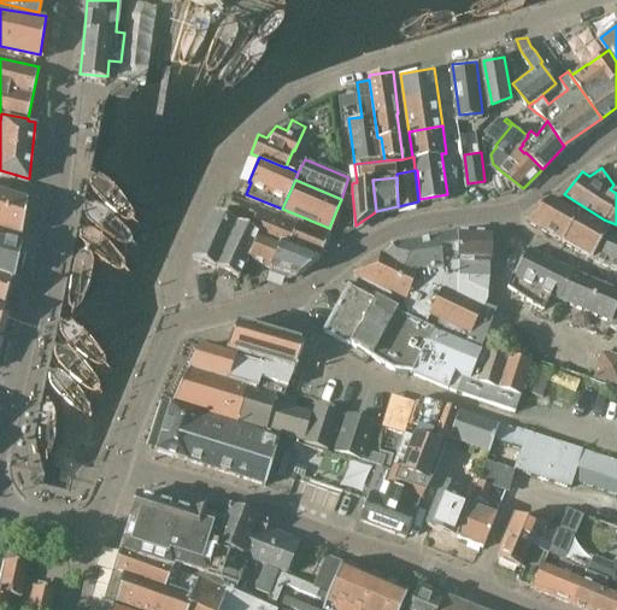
[(0,189),(0,224),(23,233),(28,198),(0,189)]
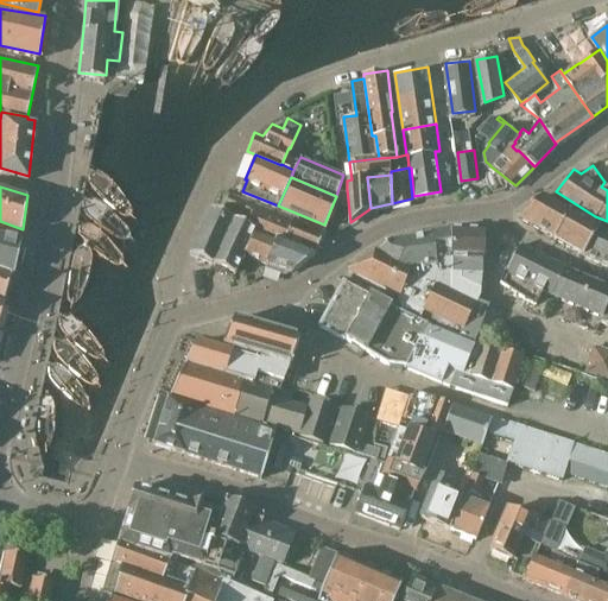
[(265,232),(282,239),(292,216),(284,213),(283,217),(259,207),(260,203),(230,190),(225,204),(228,206),(226,212),(233,215),(257,225),(265,232)]
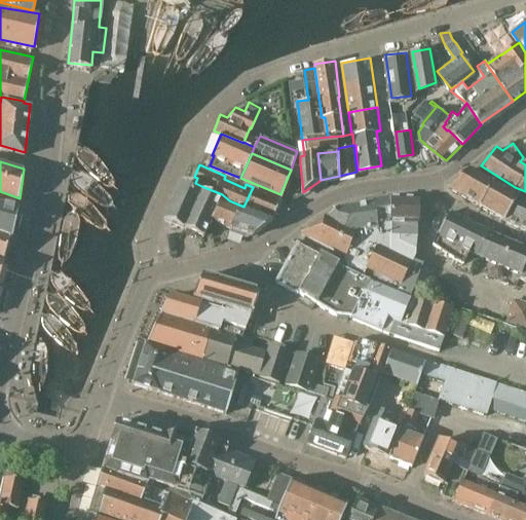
[(448,184),(481,203),(494,180),(471,165),(448,184)]
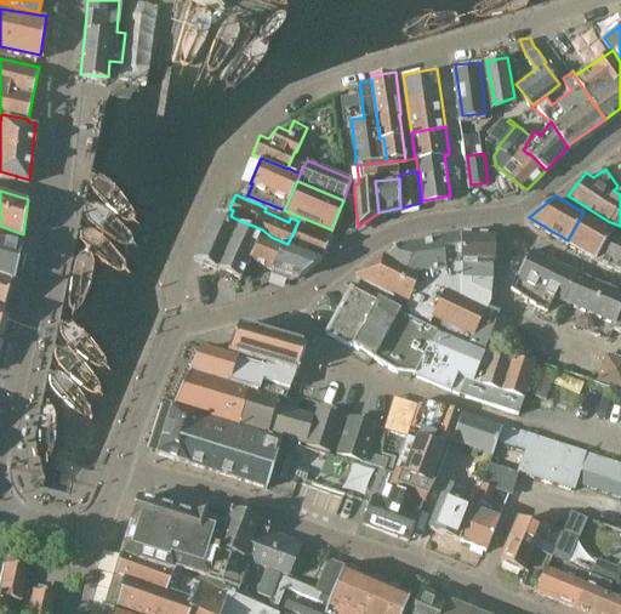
[(195,256),(217,266),(238,220),(231,216),(216,209),(195,256)]
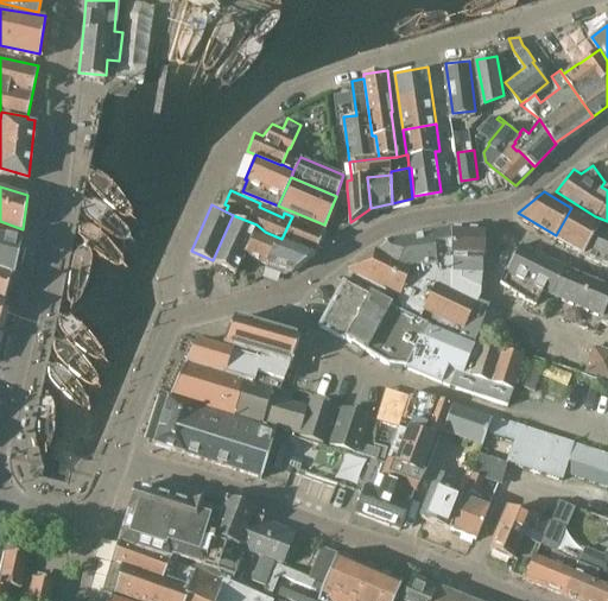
[(556,235),(583,251),(597,223),(571,208),(556,235)]
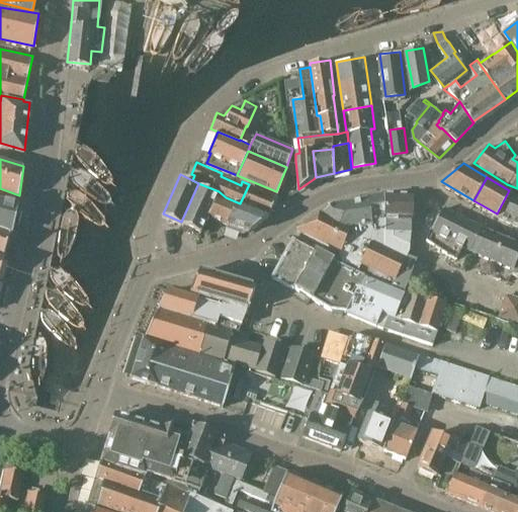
[(198,183),(181,222),(201,231),(202,229),(208,215),(219,191),(198,183)]
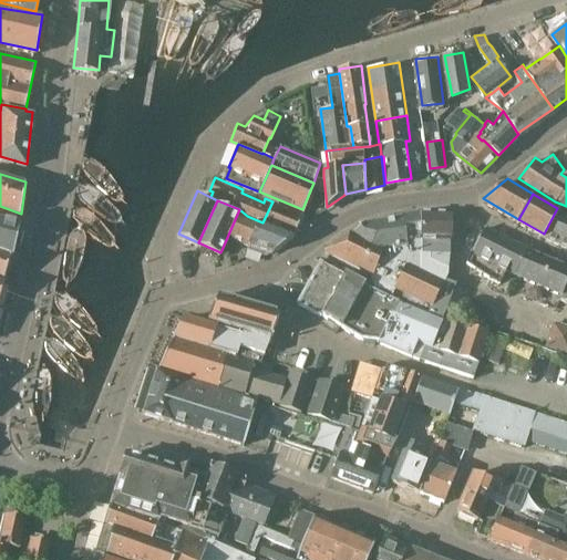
[(302,215),(272,201),(263,223),(295,236),(302,215)]
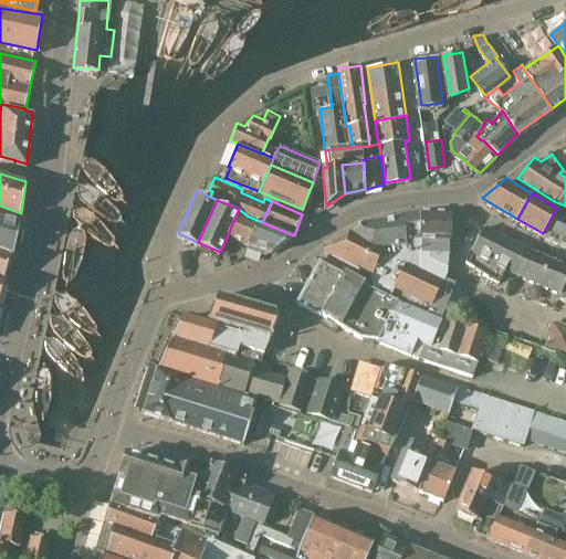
[(431,304),(429,308),(441,313),(443,313),(457,281),(444,275),(442,278),(421,269),(422,208),(402,211),(402,214),(367,219),(352,229),(352,228),(325,248),(325,249),(380,276),(379,281),(394,288),(395,286),(431,304)]
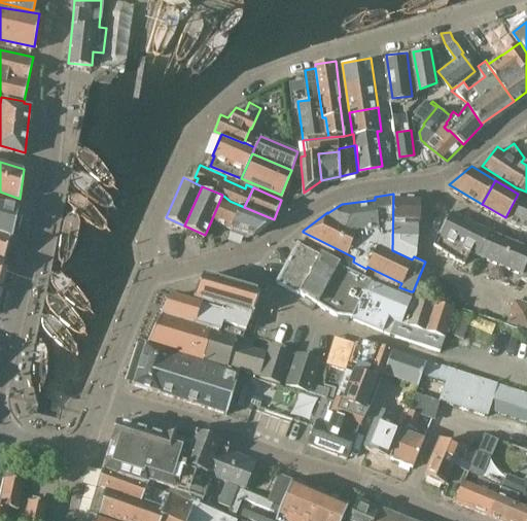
[(394,194),(393,194),(392,250),(412,259),(414,256),(418,246),(418,234),(420,196),(394,194)]
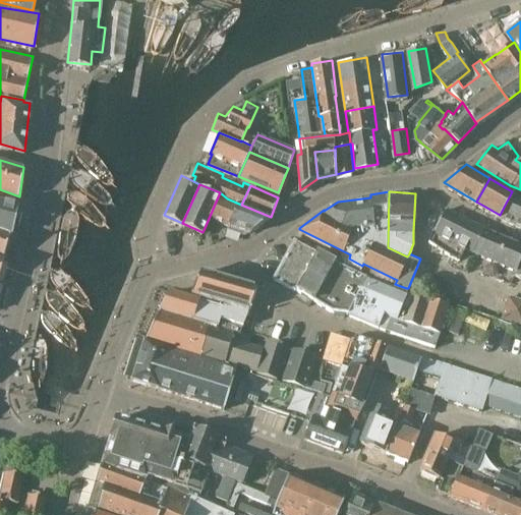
[(520,194),(514,192),(512,191),(500,215),(501,216),(509,220),(520,224),(520,194)]
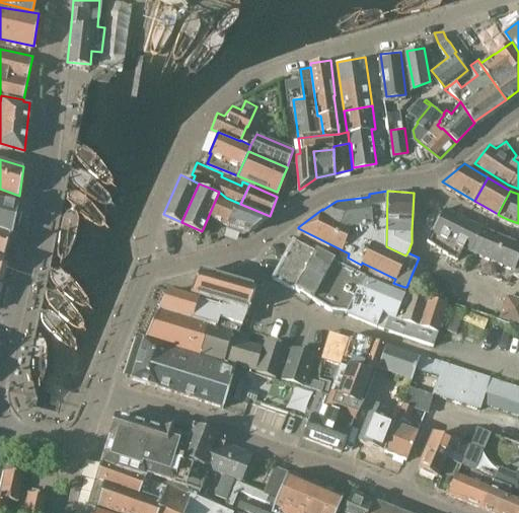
[(249,230),(270,216),(240,204),(226,198),(219,192),(209,215),(214,217),(249,230)]
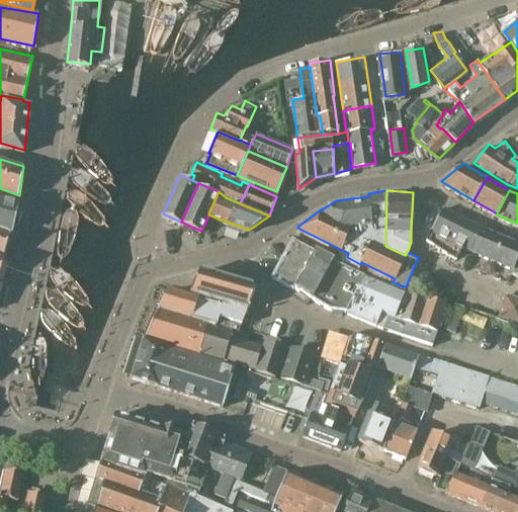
[(0,198),(0,227),(9,231),(17,202),(0,198)]
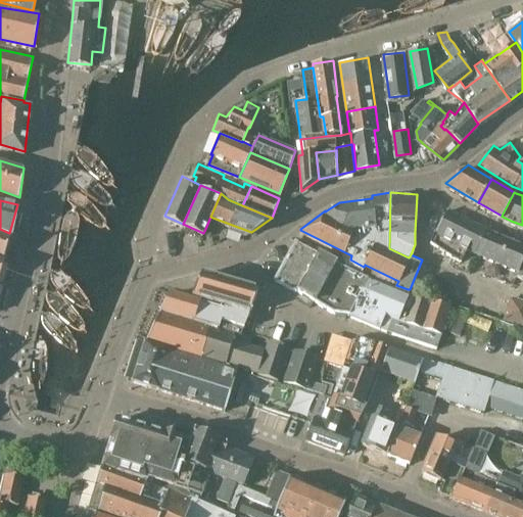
[(476,251),(487,228),(447,207),(431,239),(453,254),(462,259),(467,247),(476,251)]
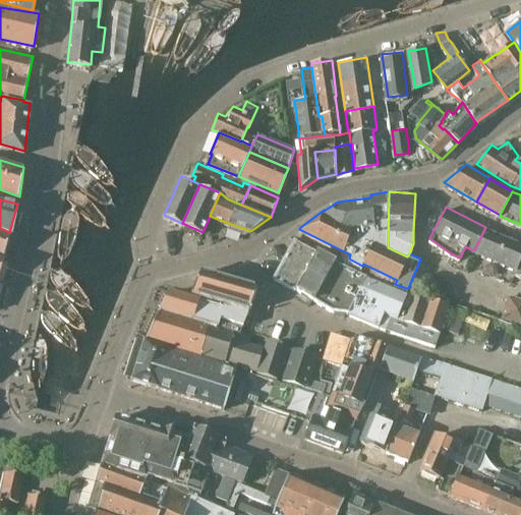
[(209,232),(215,218),(210,216),(204,230),(209,232)]
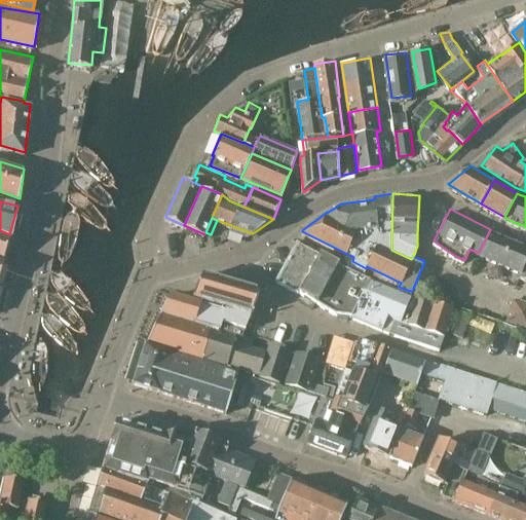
[(525,244),(490,229),(479,253),(521,270),(519,275),(525,277),(525,244)]
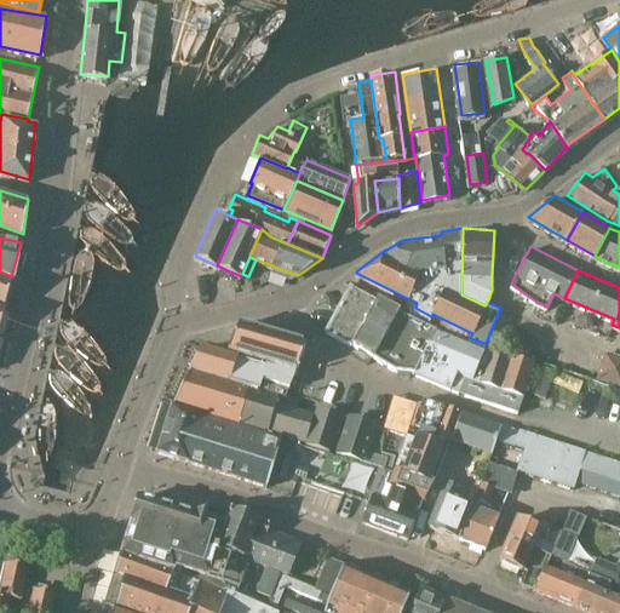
[(0,303),(4,304),(11,276),(0,271),(0,303)]
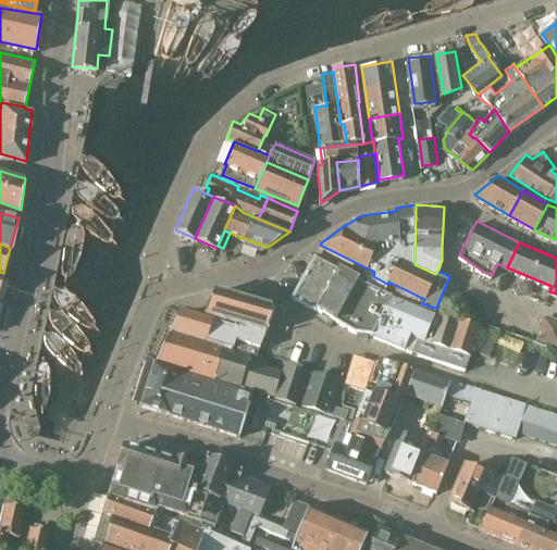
[(434,308),(422,303),(421,307),(392,295),(362,279),(364,274),(356,270),(354,275),(316,253),(293,295),(317,308),(317,307),(355,329),(369,332),(412,349),(465,366),(479,323),(460,316),(436,312),(435,312),(436,308),(434,308)]
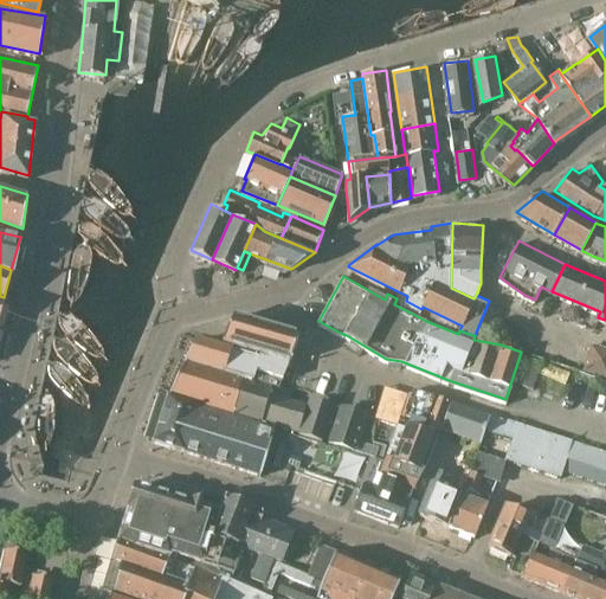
[(223,341),(260,352),(290,360),(300,334),(277,327),(256,321),(233,315),(223,341)]
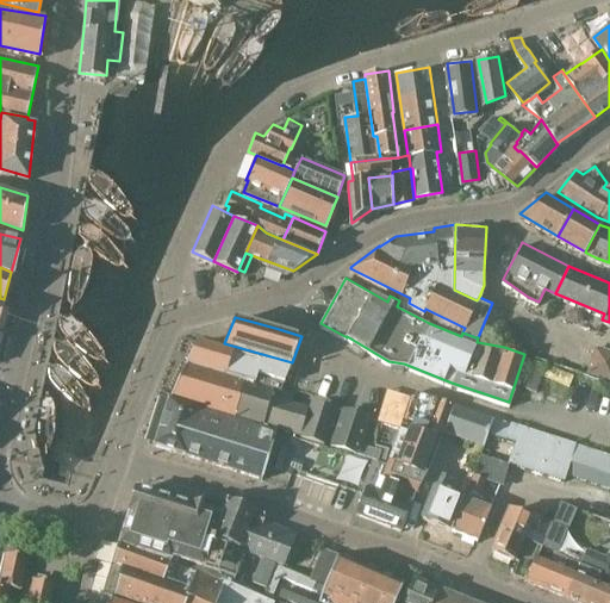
[(188,361),(236,375),(240,377),(243,378),(255,380),(256,379),(259,368),(285,378),(292,362),(262,354),(261,358),(198,337),(188,361)]
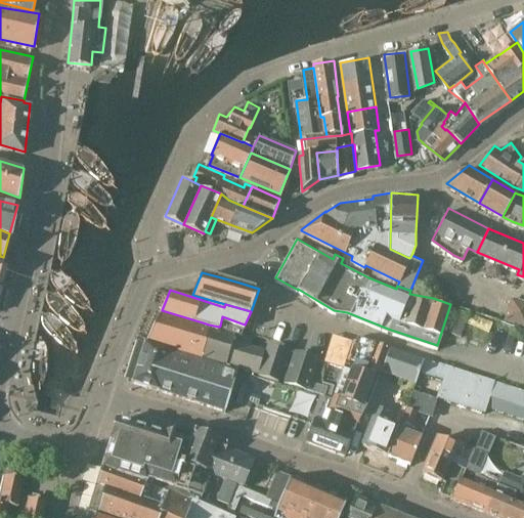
[(523,299),(512,295),(506,316),(523,321),(523,299)]
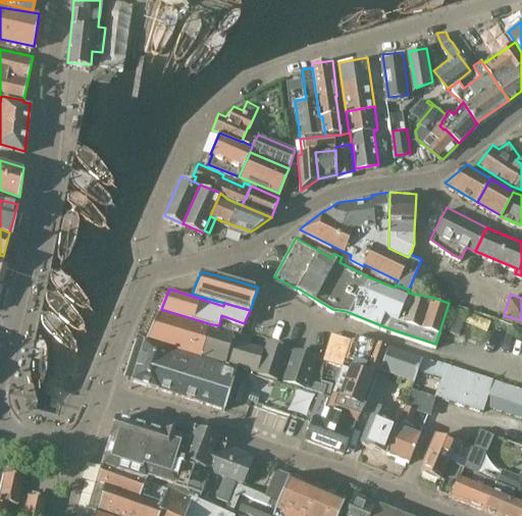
[(161,309),(160,309),(147,338),(184,349),(199,353),(208,323),(205,322),(202,321),(161,309)]
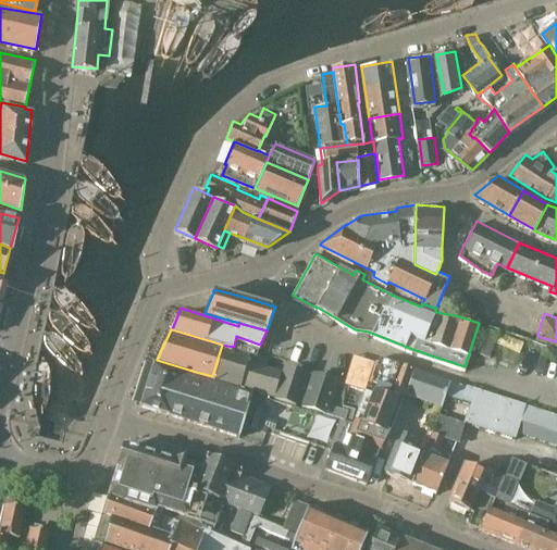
[(242,383),(249,352),(234,346),(233,347),(222,345),(212,376),(213,376),(242,384),(242,383)]
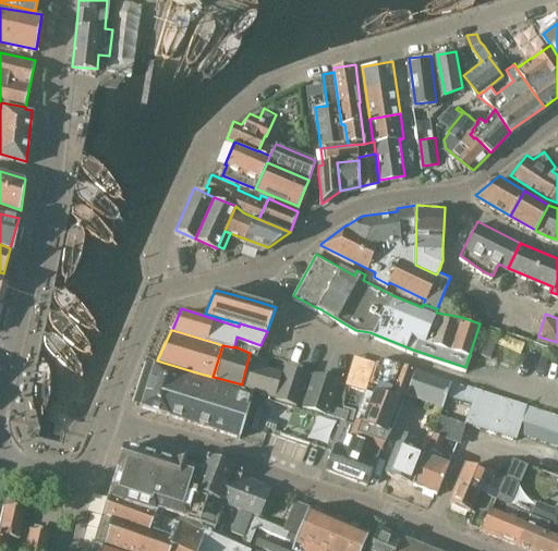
[(267,358),(257,355),(250,353),(242,383),(276,393),(282,368),(266,364),(267,358)]
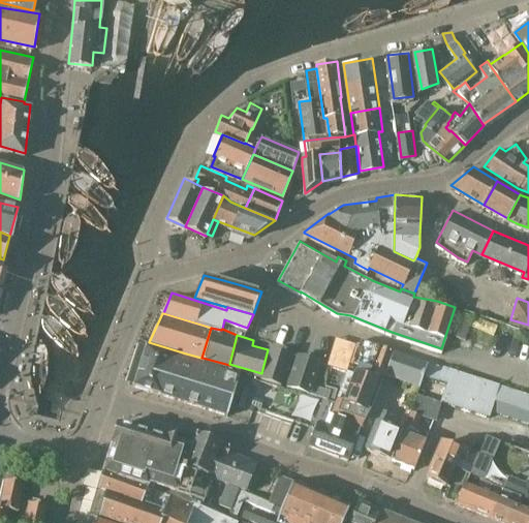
[(361,424),(362,424),(370,407),(383,371),(385,372),(394,349),(395,349),(362,338),(353,361),(359,362),(350,385),(343,381),(335,401),(331,412),(334,413),(361,424)]
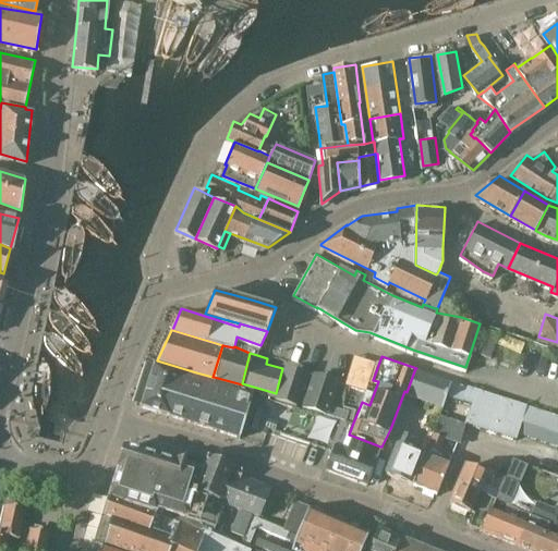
[(143,404),(192,419),(204,376),(156,362),(143,404)]
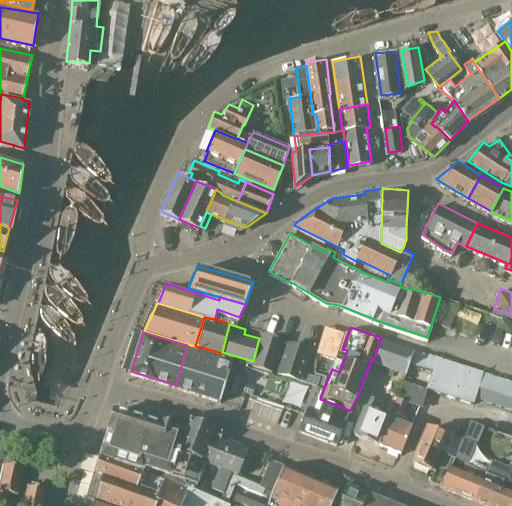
[(263,333),(254,363),(273,369),(283,339),(263,333)]
